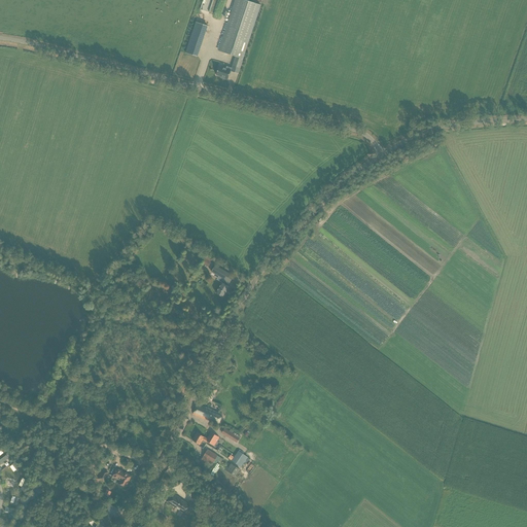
[(204,0),(202,11),(210,13),(214,0),(204,0)]
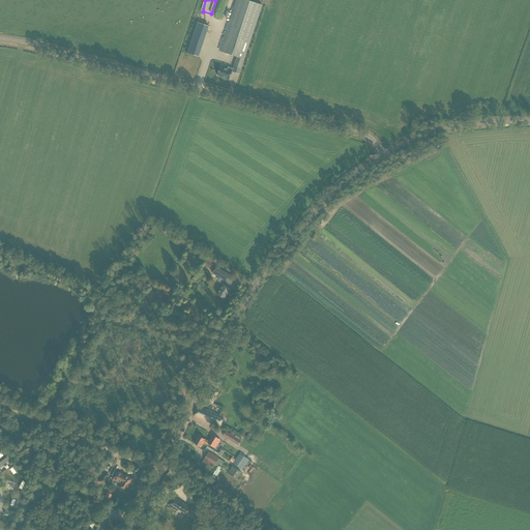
[(262,5),(245,0),(236,0),(219,52),(236,57),(236,59),(238,60),(235,71),(227,69),(227,71),(222,69),(221,74),(218,72),(216,78),(224,81),(224,82),(228,83),(230,77),(231,78),(232,74),(239,77),(244,62),(243,61),(262,5)]
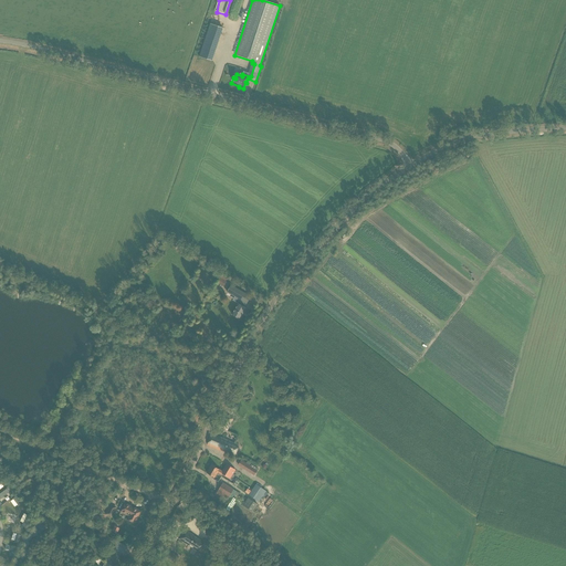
[(199,56),(212,61),(213,56),(219,40),(222,28),(210,24),(199,56)]
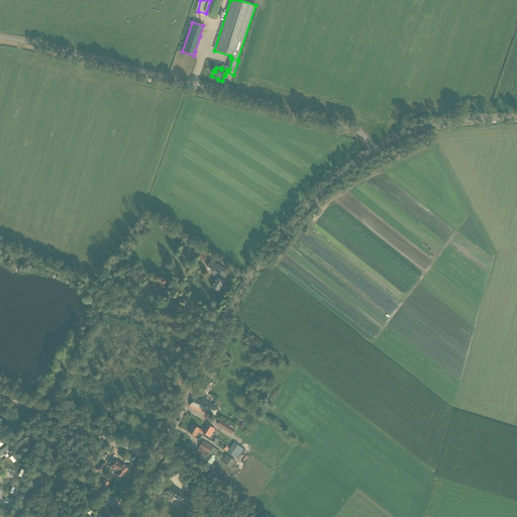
[(172,242),(169,247),(174,251),(177,245),(172,242)]
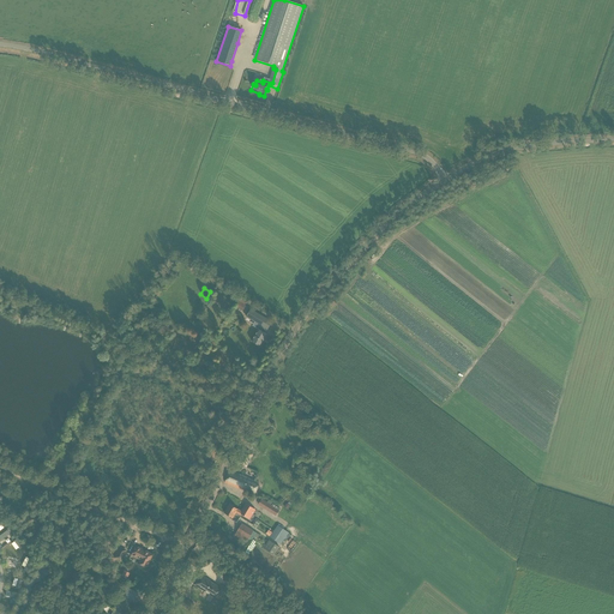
[(245,305),(247,300),(242,296),(240,300),(239,299),(238,302),(239,304),(236,307),(242,311),(246,306),(245,305)]
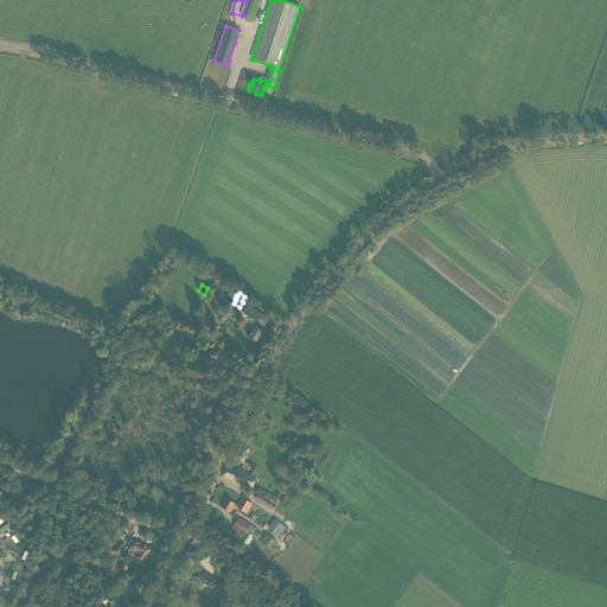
[(248,306),(243,313),(256,321),(254,325),(256,326),(249,338),(256,343),(264,331),(262,330),(264,325),(259,321),(262,315),(263,315),(254,310),(248,306)]
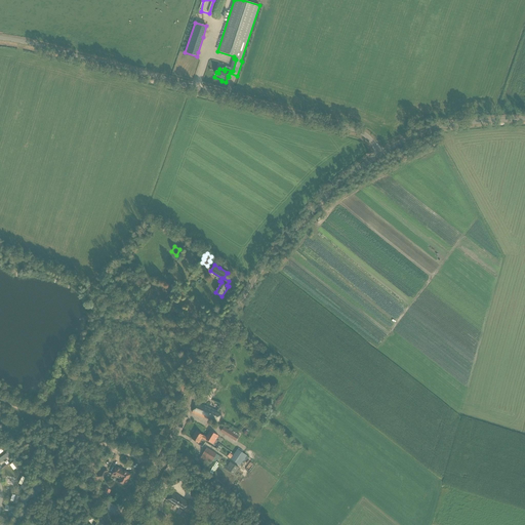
[(214,394),(217,388),(211,385),(205,396),(210,399),(212,395),(213,395),(214,394)]
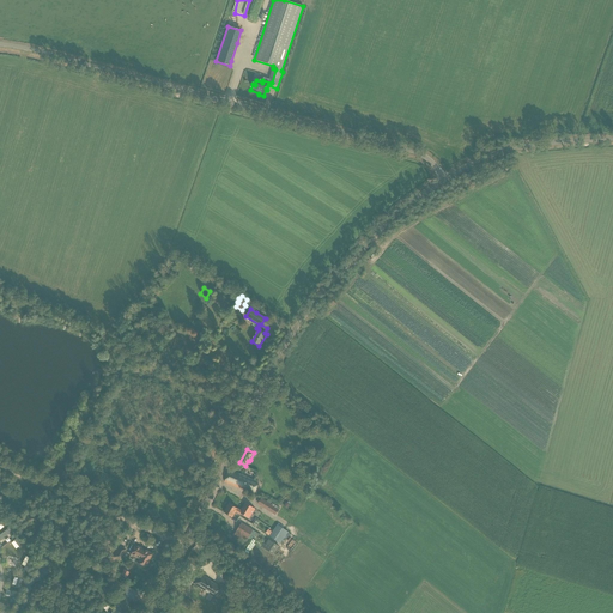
[(224,481),(234,485),(244,490),(246,490),(255,493),(259,483),(229,469),(224,481)]
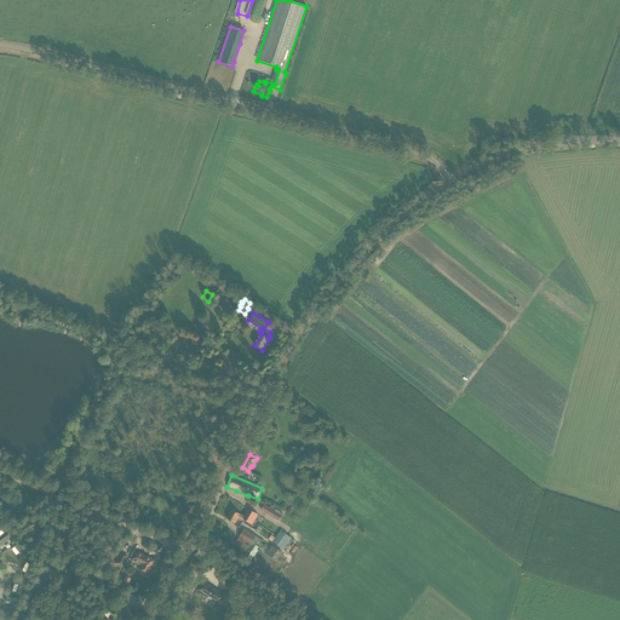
[(265,512),(279,521),(282,515),(269,507),(265,512)]
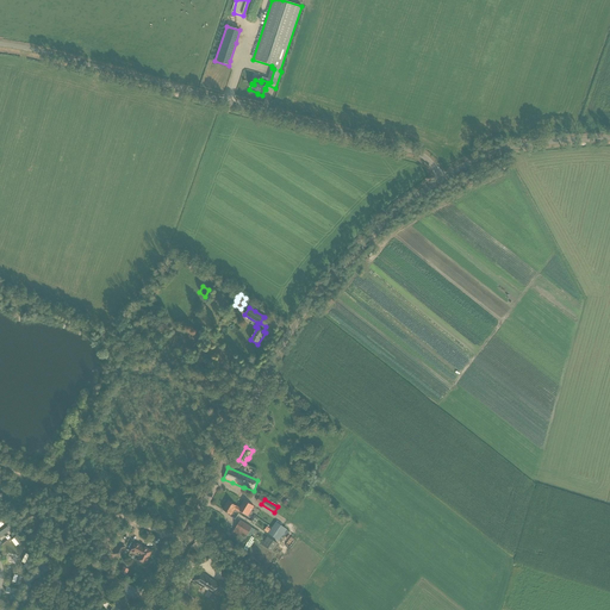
[(229,502),(223,510),(231,515),(230,517),(235,520),(238,514),(240,511),(248,516),(254,506),(249,504),(244,500),(240,508),(229,502)]
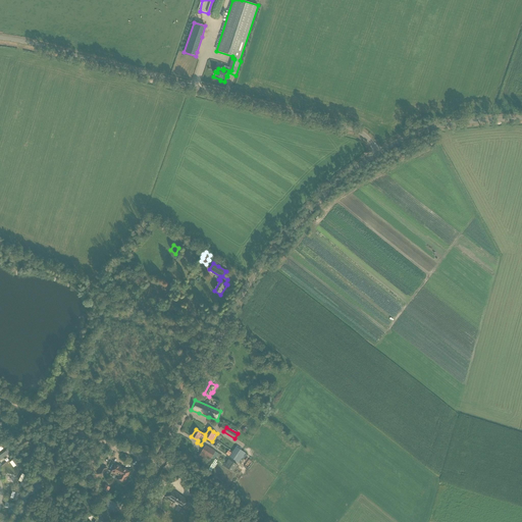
[(135,446),(149,452),(150,448),(137,442),(135,446)]
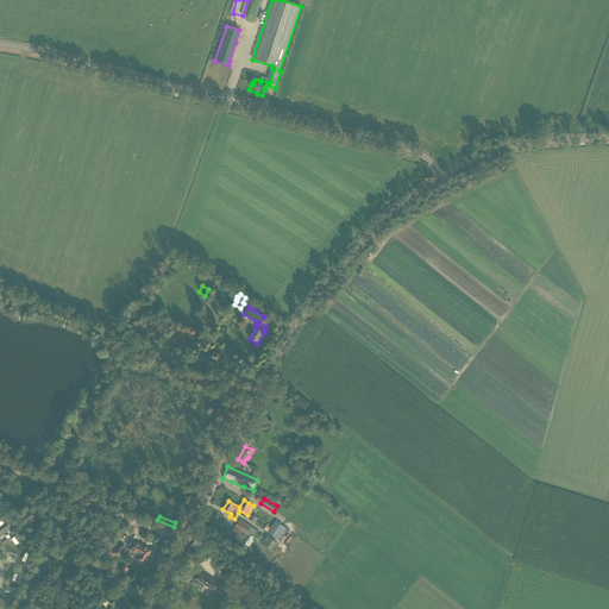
[(234,528),(246,535),(251,526),(239,520),(234,528)]
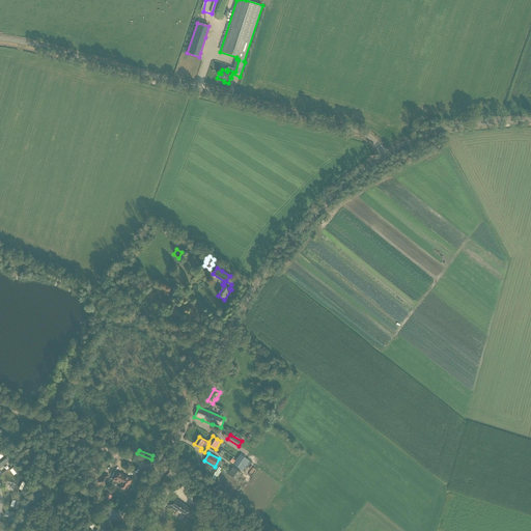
[(232,458),(229,462),(243,471),(249,460),(240,454),(235,460),(232,458)]
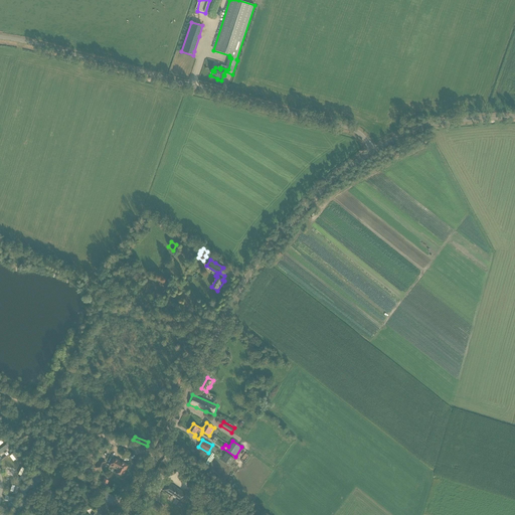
[(0,448),(0,454),(10,446),(7,443),(0,448)]
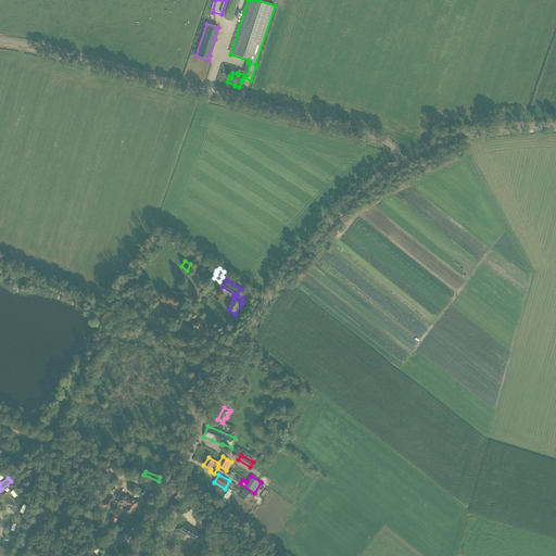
[(2,495),(5,500),(12,495),(15,498),(20,495),(14,488),(2,495)]
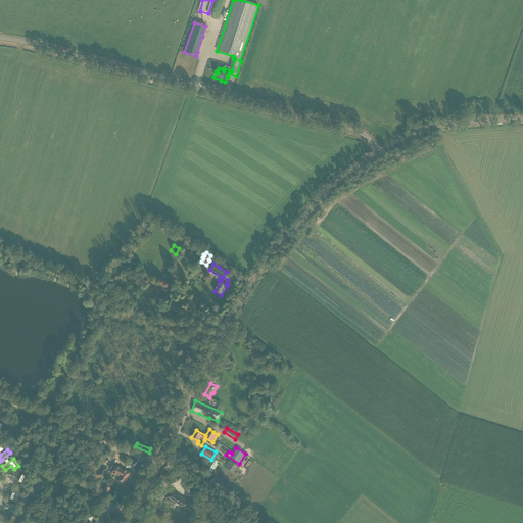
[(225,467),(233,473),(238,466),(229,460),(225,467)]
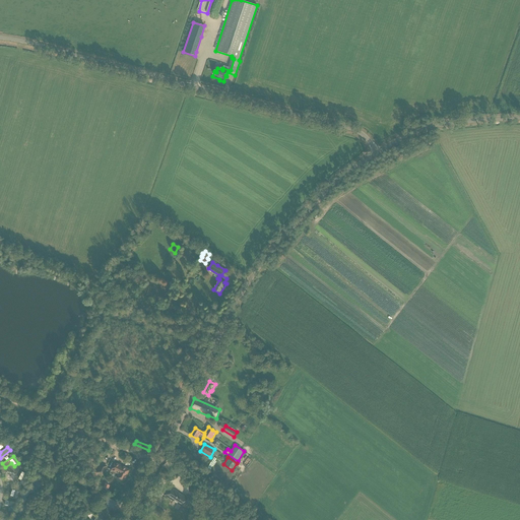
[(95,472),(96,473),(103,475),(107,466),(101,463),(95,472)]
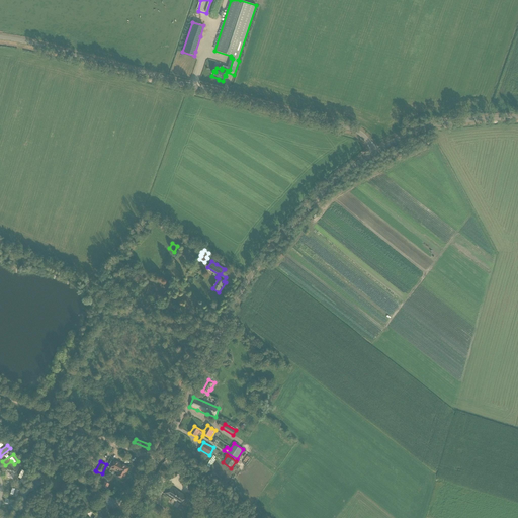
[(115,476),(123,479),(128,468),(120,464),(118,463),(114,461),(110,468),(117,471),(115,476)]
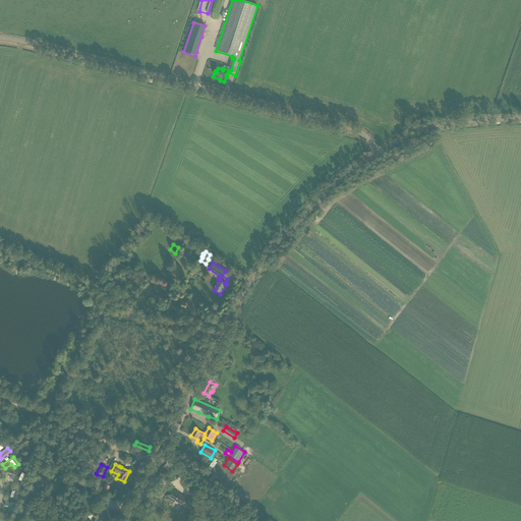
[(16,467),(9,472),(12,476),(15,473),(19,478),(22,476),(16,467)]
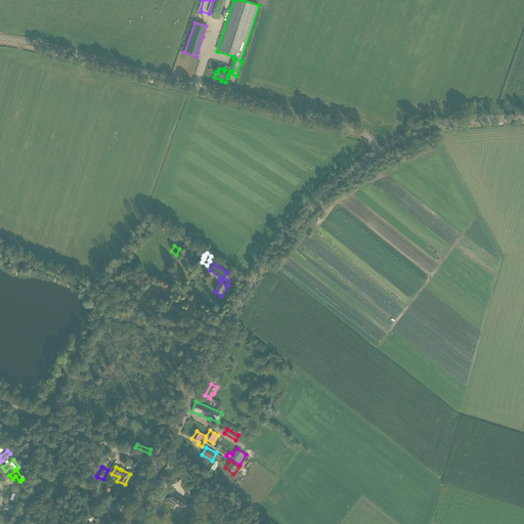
[(18,499),(17,489),(7,489),(8,494),(12,493),(12,499),(18,499)]
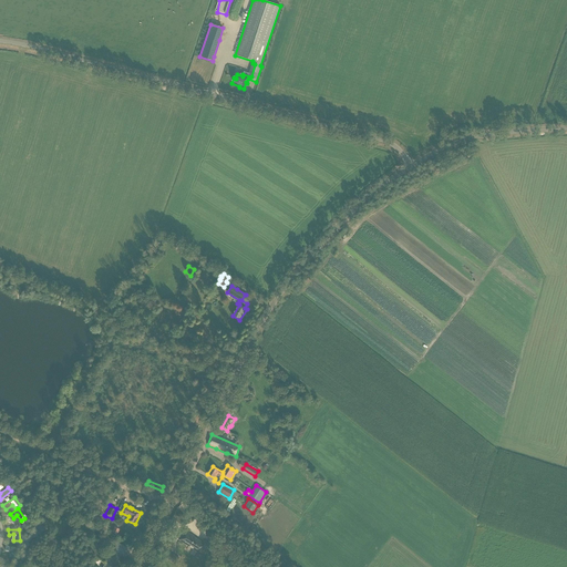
[(205,544),(189,534),(189,533),(185,531),(178,539),(186,545),(199,553),(205,544)]
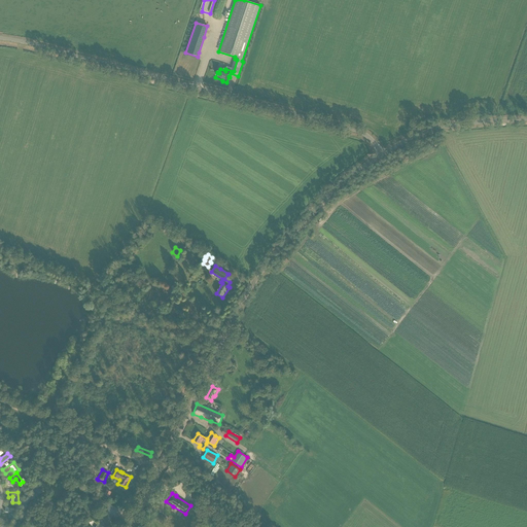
[(105,526),(111,515),(114,517),(117,508),(109,504),(102,518),(99,516),(97,520),(99,521),(95,526),(105,526)]
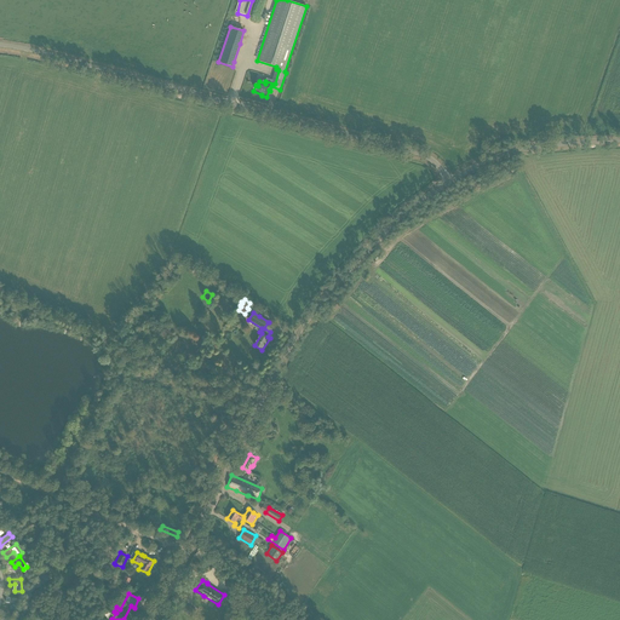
[(196,612),(184,603),(181,609),(193,618),(196,612)]
